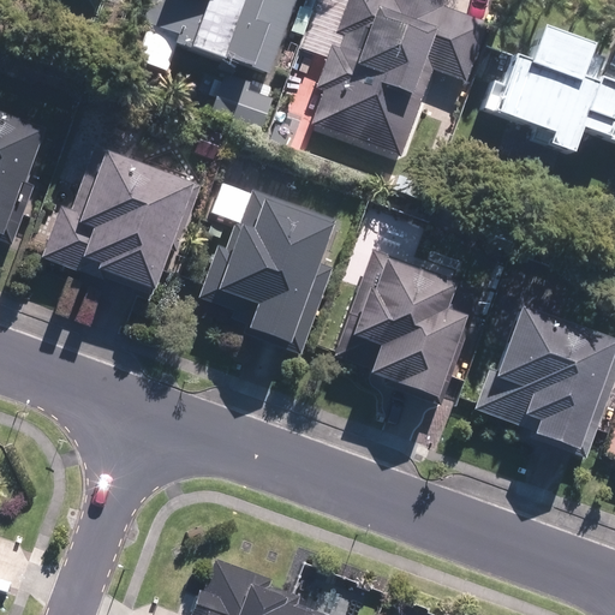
[(267,76),(293,0),(178,0),(165,39),(267,76)]
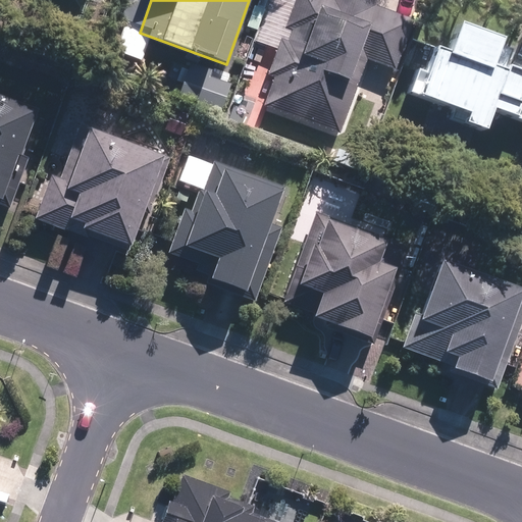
[(397,71),(417,18),(368,0),(269,0),(248,57),(274,67),(261,104),(340,134),(367,59),(397,71)]
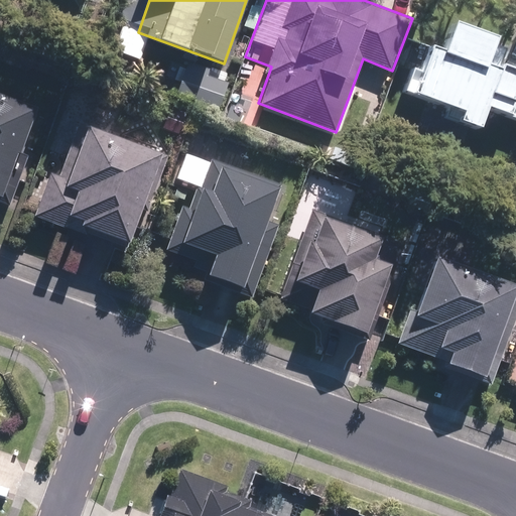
[(515,62),(502,57),(508,40),(455,19),(436,12),(404,90),(466,116),(464,120),(482,127),(490,107),(515,120),(515,62)]
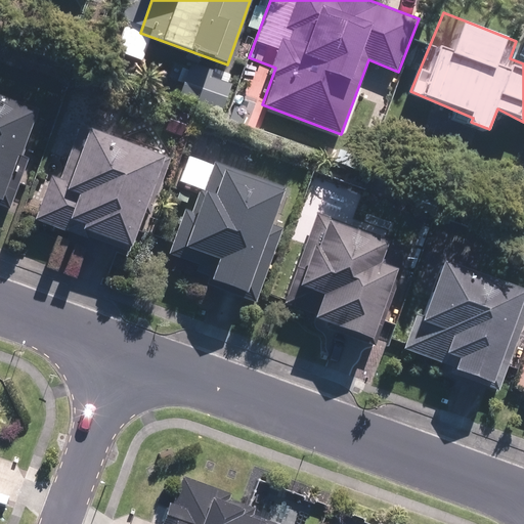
[(235,82),(190,63),(178,95),(223,113),(235,82)]
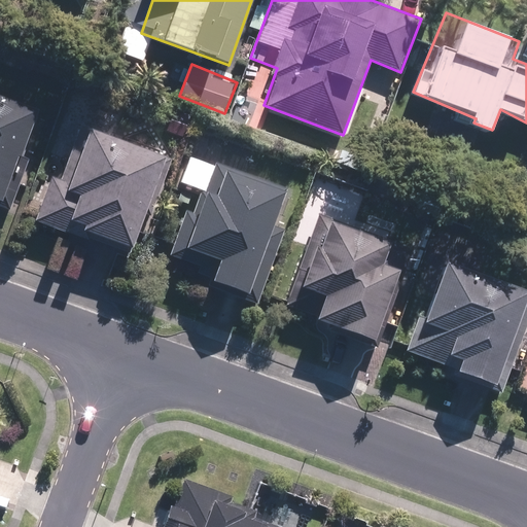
[(40,110),(0,95),(0,202),(5,204),(40,110)]
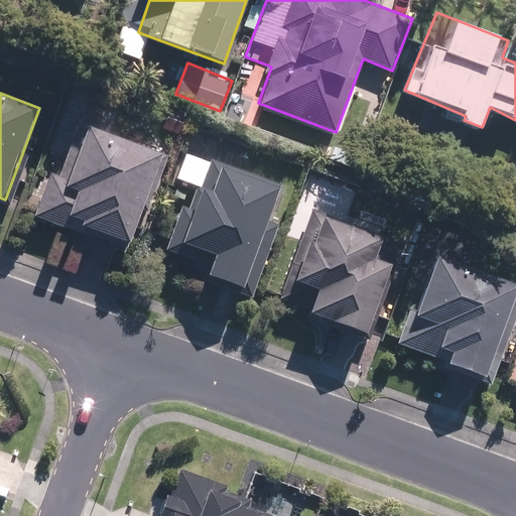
[(200,120),(169,108),(161,129),(191,140),(200,120)]
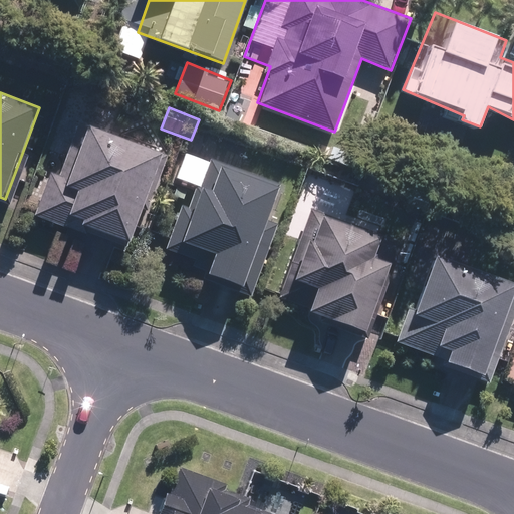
[(169,151),(80,120),(49,212),(138,242),(169,151)]
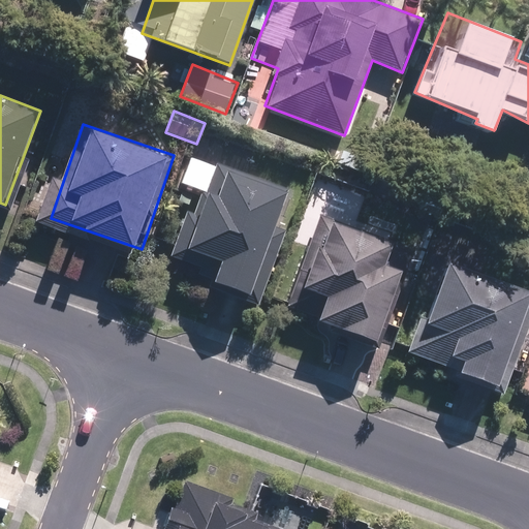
[(269,182),(209,161),(175,255),(217,270),(213,282),(257,297),(291,194),(268,186),(269,182)]
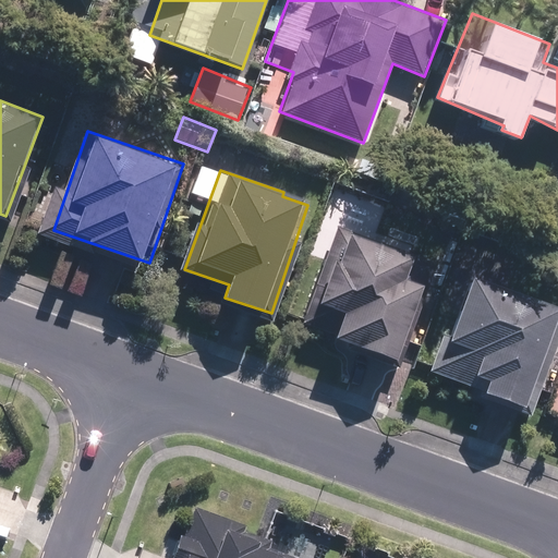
[(346,313),(336,337),(400,364),(439,261),(339,221),(299,326),(315,331),(325,305),(346,313)]
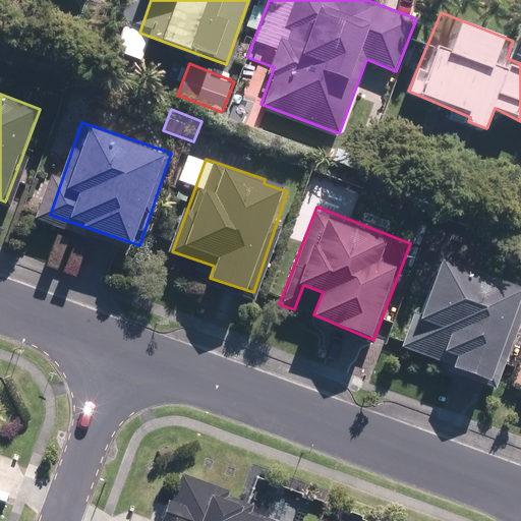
[(407,350),(440,362),(444,354),(456,358),(453,365),(498,385),(520,323),(520,285),(444,255),(420,316),(414,314),(402,348),(407,350)]
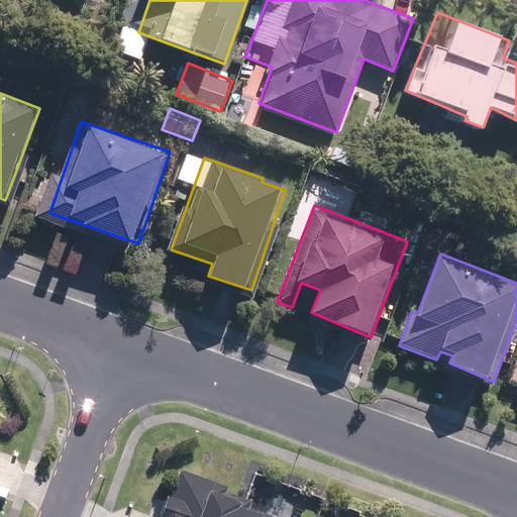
[(178,476),(163,516),(282,516),(284,513),(178,476)]
